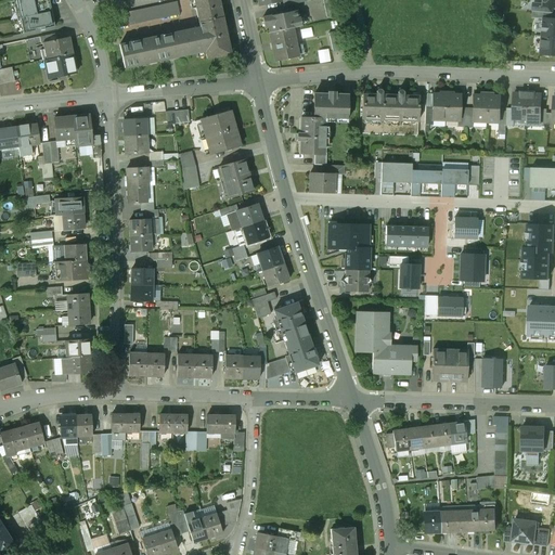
[(20,18),(51,12),(49,0),(15,0),(20,18)]
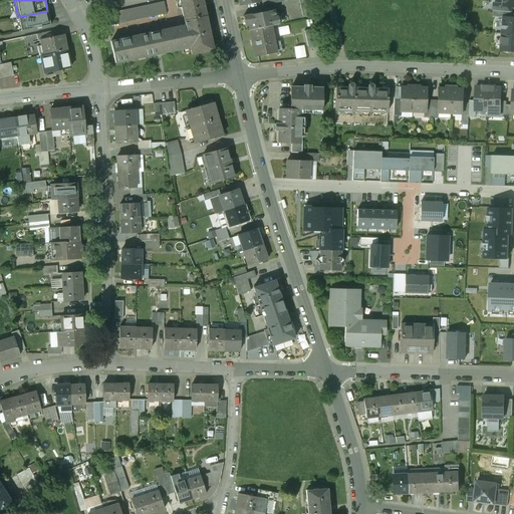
[(214,50),(202,0),(180,0),(186,26),(170,29),(175,51),(190,47),(192,54),(214,50)]
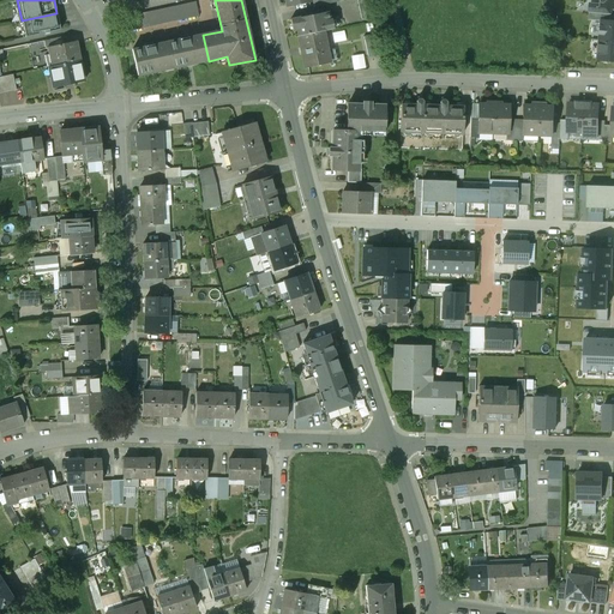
[(372,0),(356,0),(361,20),(375,17),(372,0)]
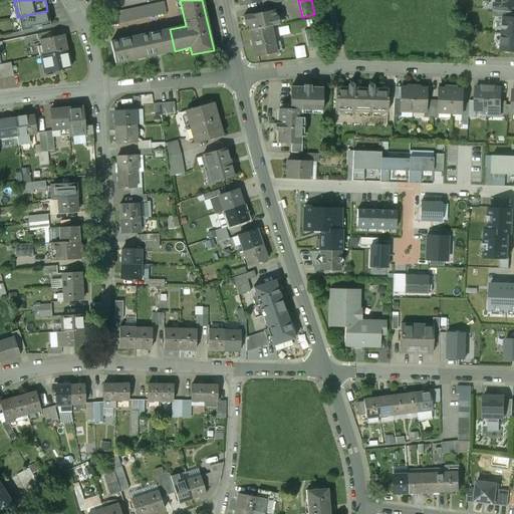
[(167,14),(164,2),(104,15),(107,26),(167,14)]
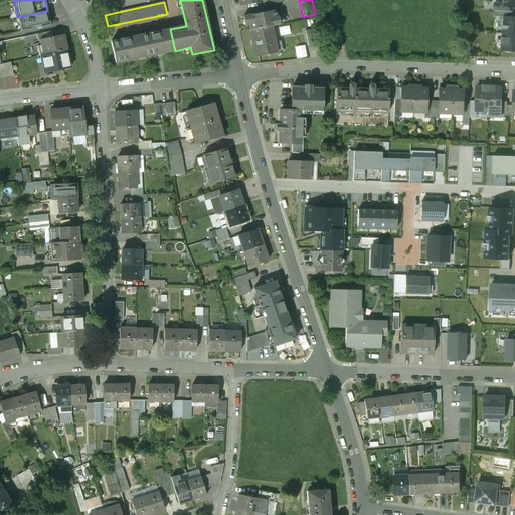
[(512,12),(513,7),(504,6),(504,5),(495,4),(494,11),(512,12)]
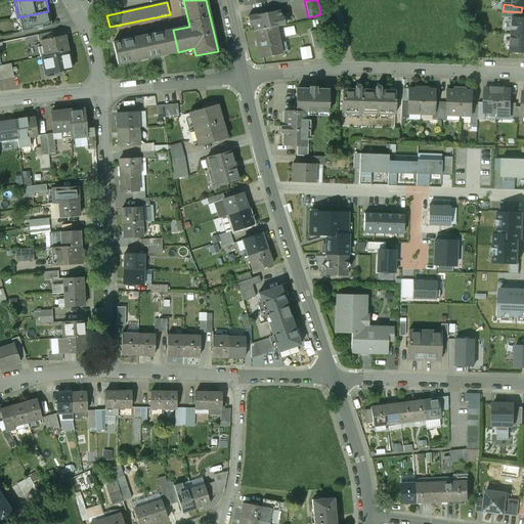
[(253,25),(255,31),(275,27),(285,25),(282,16),(281,17),(279,10),(248,16),(250,26),(253,25)]
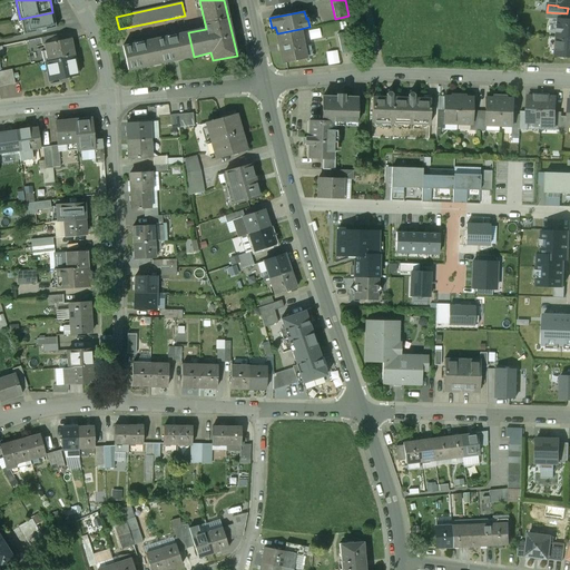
[(52,12),(20,19),(23,35),(56,28),(52,12)]
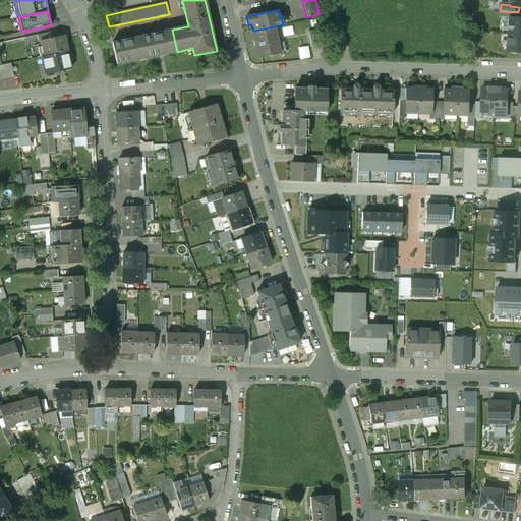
[(511,18),(509,35),(520,35),(520,18),(518,18),(511,18)]
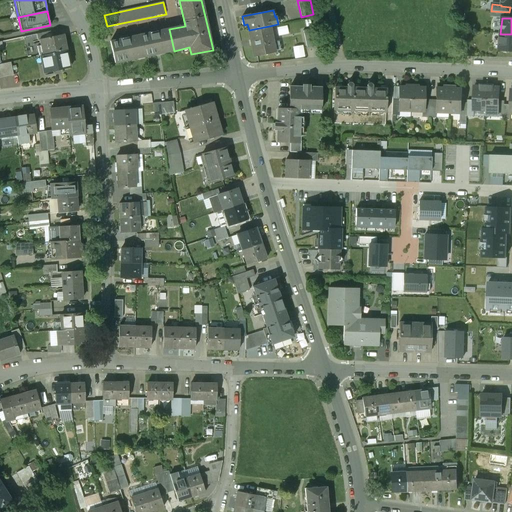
[(275,53),(269,26),(249,30),(254,57),(275,53)]
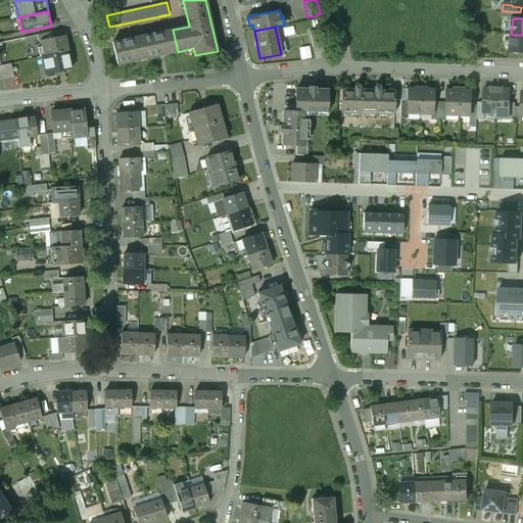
[(285,35),(295,34),(294,27),(284,27),(285,35)]
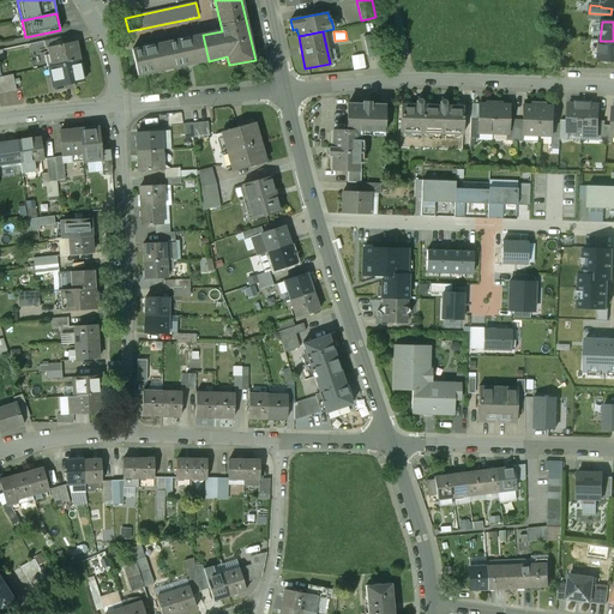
[(203,35),(133,50),(138,76),(209,61),(203,35)]
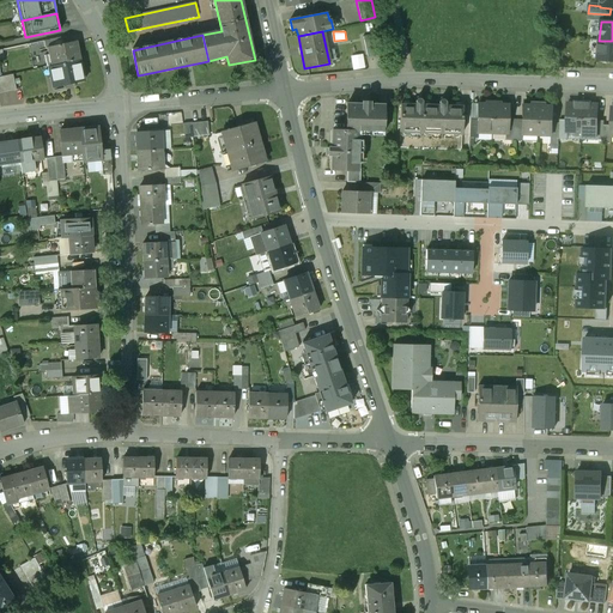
[(49,47),(61,44),(60,37),(44,41),(46,49),(50,48),(49,47)]
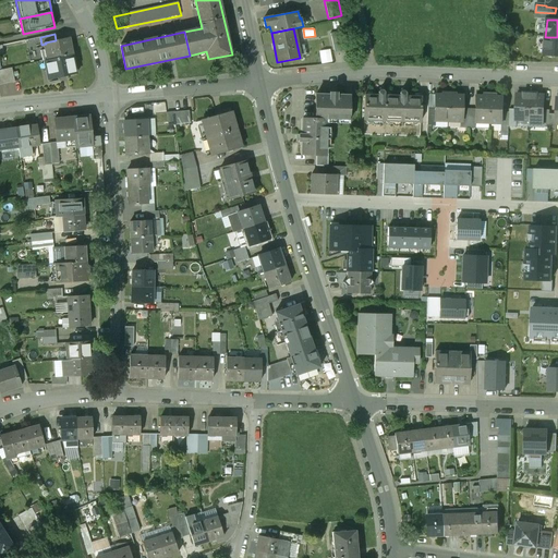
[(557,55),(557,37),(545,37),(544,55),(557,55)]
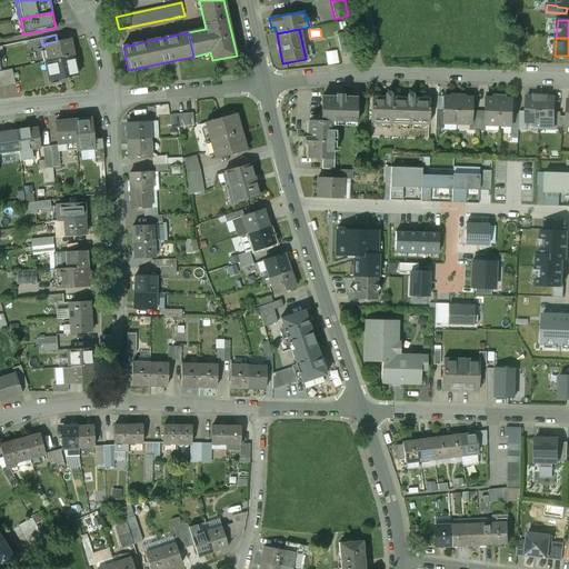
[(57,41),(46,43),(47,45),(50,61),(73,56),(70,39),(57,41)]
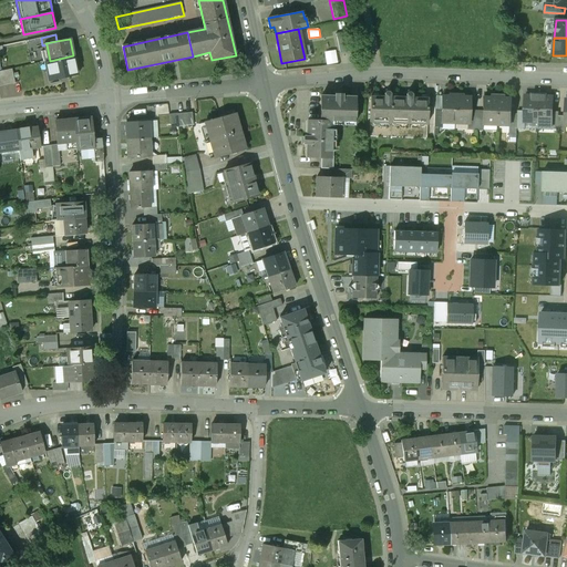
[(325,53),(327,64),(338,63),(336,51),(325,53)]
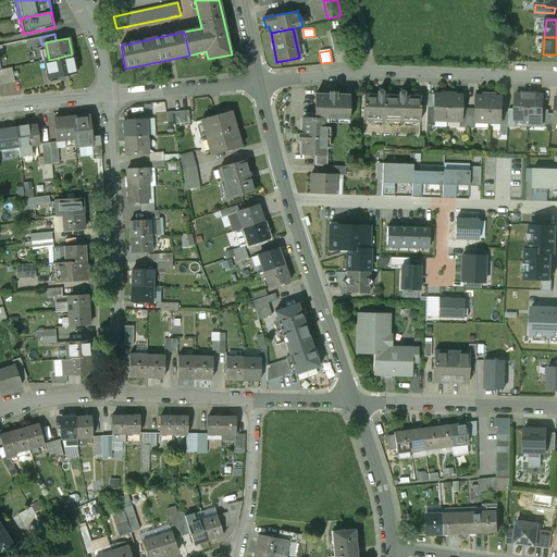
[(49,79),(76,74),(72,54),(49,60),(45,61),(49,79)]
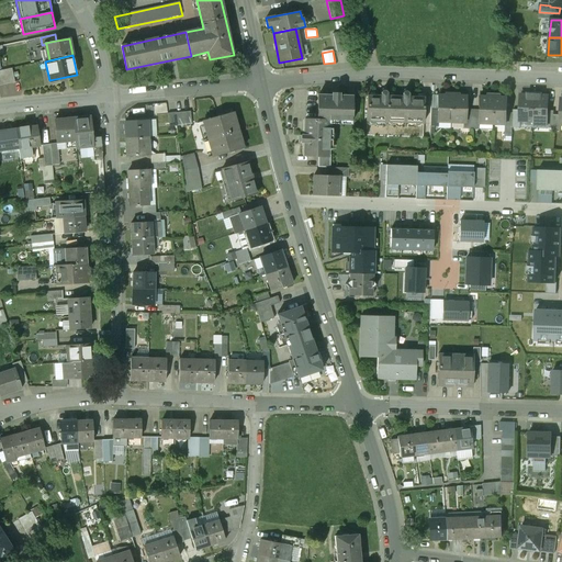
[(12,68),(0,70),(0,85),(14,82),(12,68)]
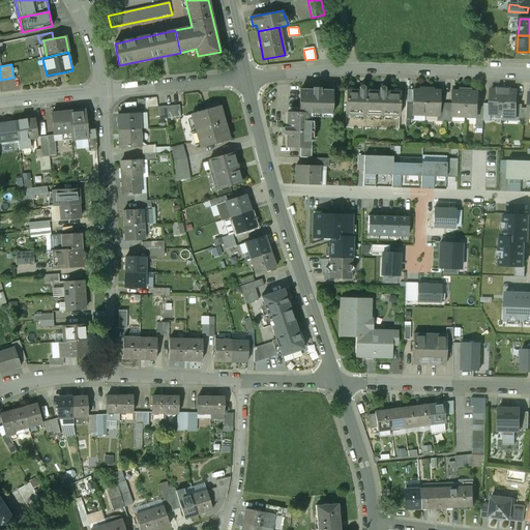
[(363,115),(364,91),(364,87),(359,87),(359,90),(347,90),(346,115),(363,115)]
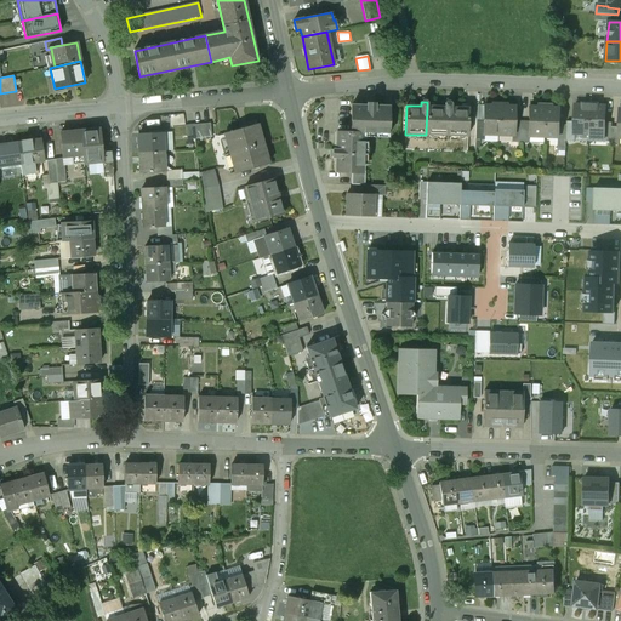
[(588,135),(590,103),(582,102),(582,104),(575,104),(574,121),(574,134),(575,134),(588,135)]
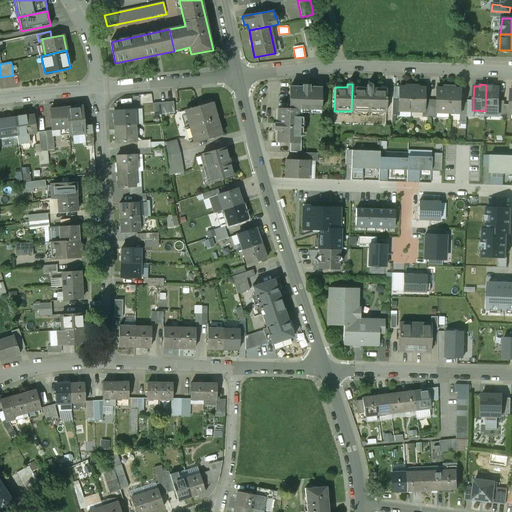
[(320,113),(321,88),(309,87),(309,86),(302,85),(302,87),(290,87),(289,109),(301,110),(301,112),(320,113)]
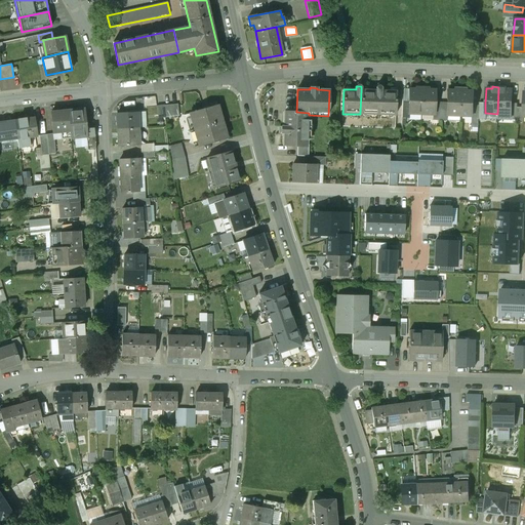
[(361,90),(360,114),(395,115),(396,91),(381,90),(381,87),(375,87),(375,90),(361,90)]
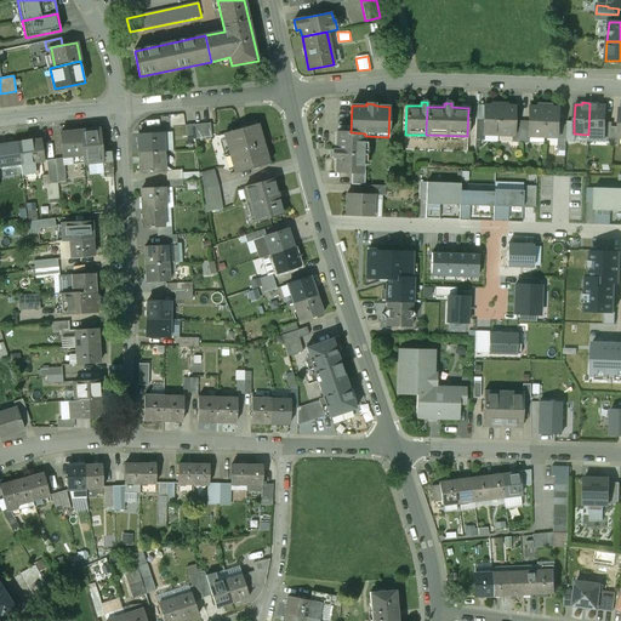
[(590,103),(588,135),(588,140),(603,141),(603,135),(604,135),(604,123),(605,106),(598,106),(598,103),(590,103)]
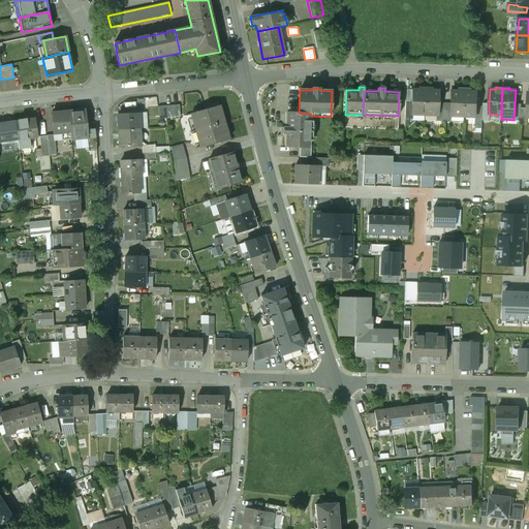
[(424,115),(425,90),(412,90),(412,102),(411,115),(412,115),(424,115)]
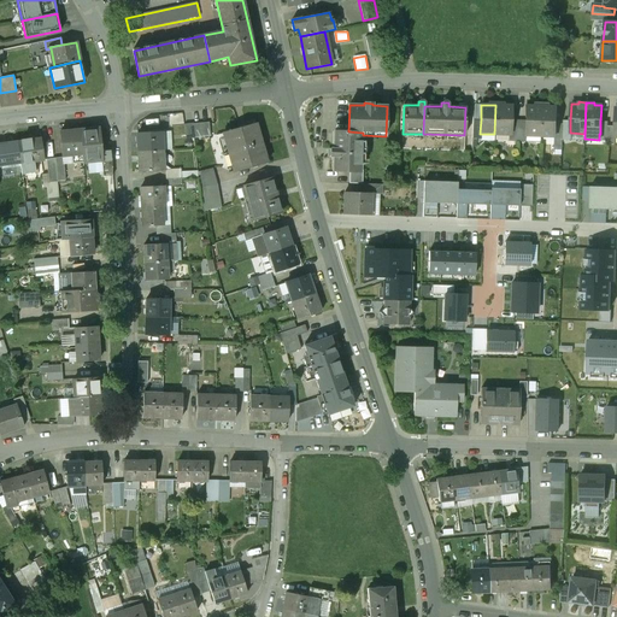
[(495,105),(494,134),(509,135),(510,135),(511,121),(511,106),(495,105)]
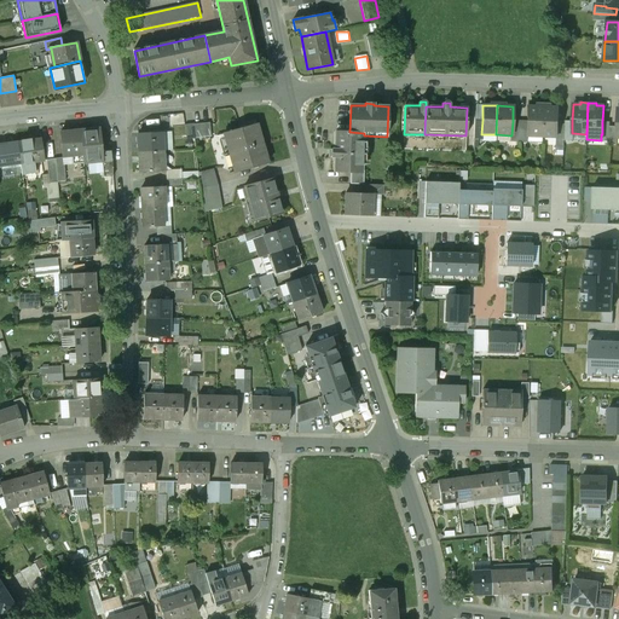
[(543,137),(544,108),(527,106),(526,121),(526,136),(527,136),(543,137)]
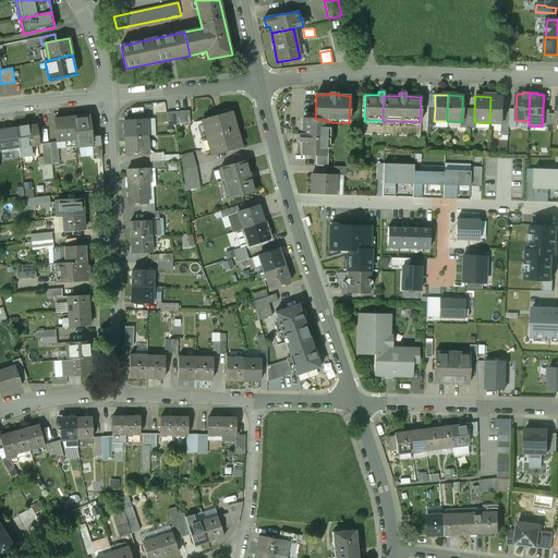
[(490,97),(489,123),(501,123),(502,123),(502,112),(504,97),(490,97)]
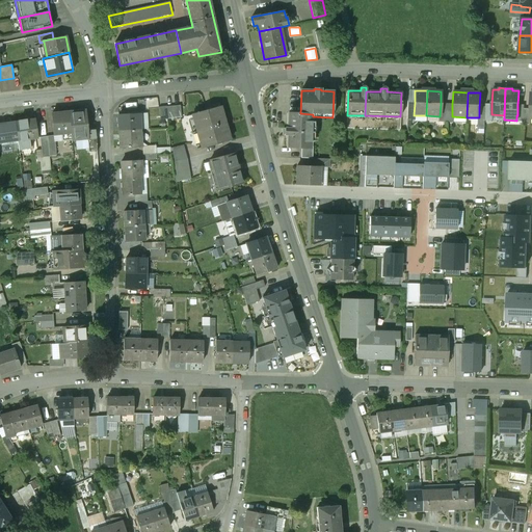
[(166,107),(167,118),(181,116),(180,105),(166,107)]
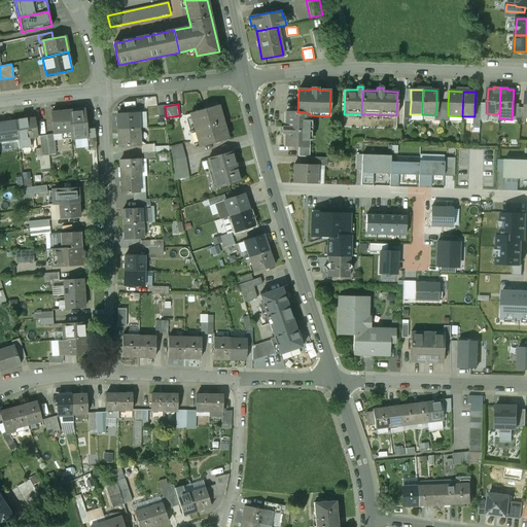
[(190,113),(195,130),(223,121),(219,105),(190,113)]
